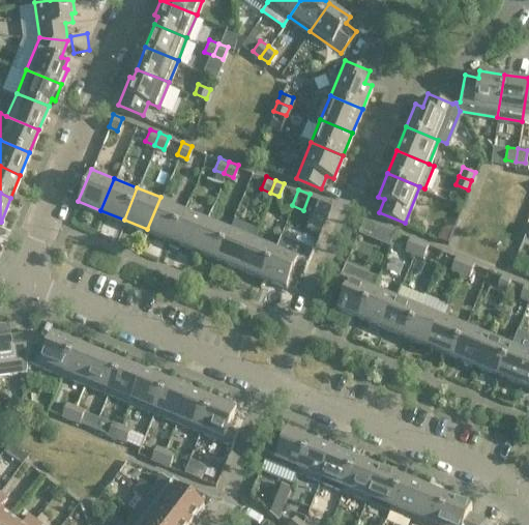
[(147,229),(170,238),(183,206),(160,197),(147,229)]
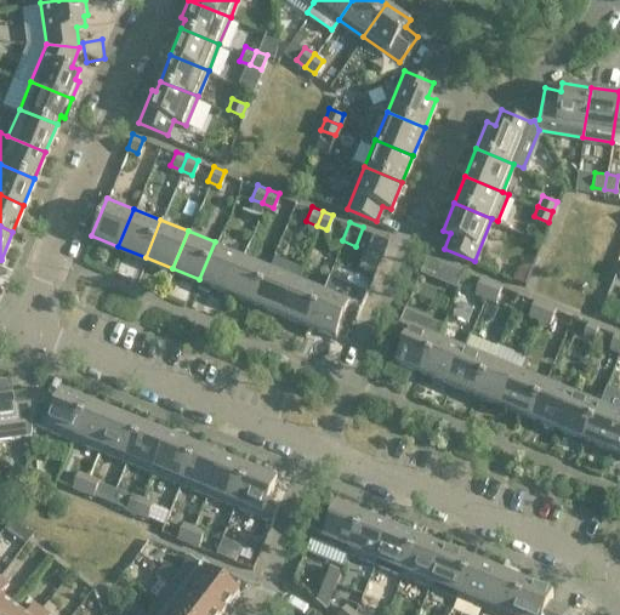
[(242,252),(215,241),(199,279),(227,290),(242,252)]
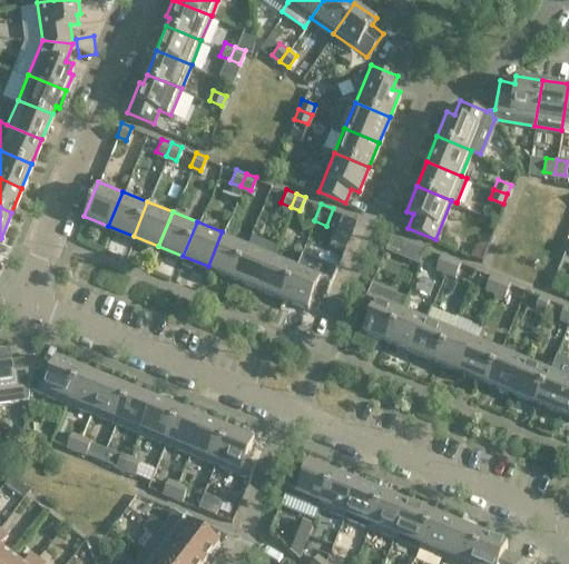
[(247,243),(222,231),(208,266),(233,277),(247,243)]
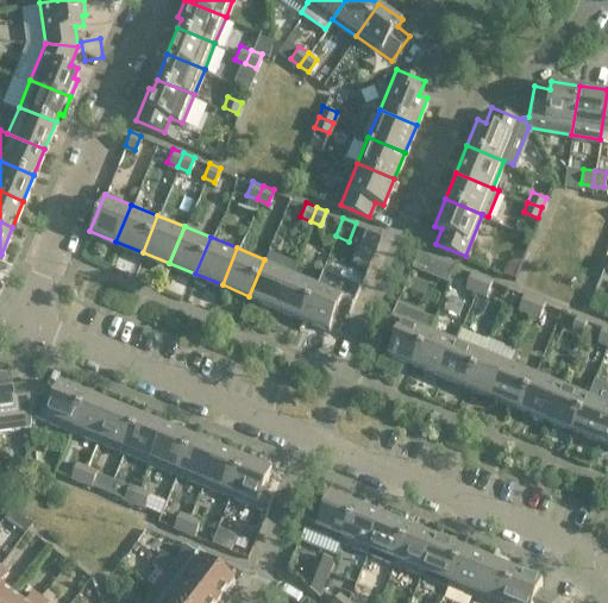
[(514,276),(521,257),(508,258),(503,271),(514,276)]
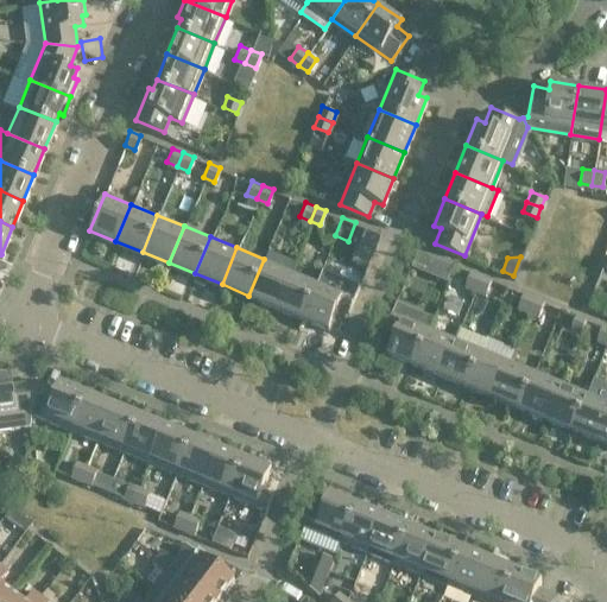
[(264,259),(248,296),(274,306),(290,270),(264,259)]
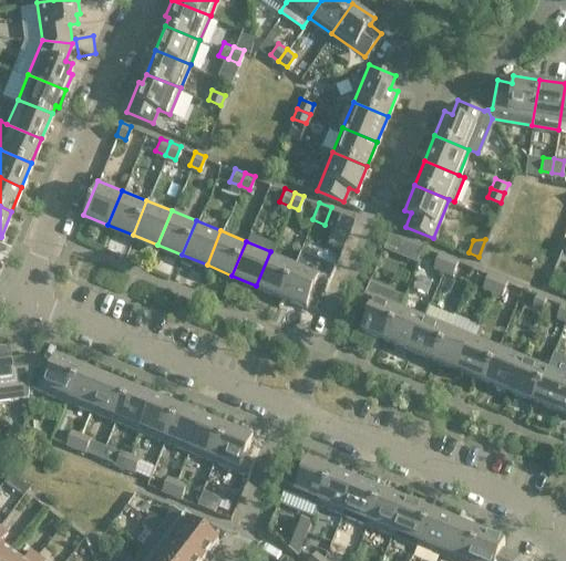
[(295,261),(270,251),(256,286),(281,295),(295,261)]
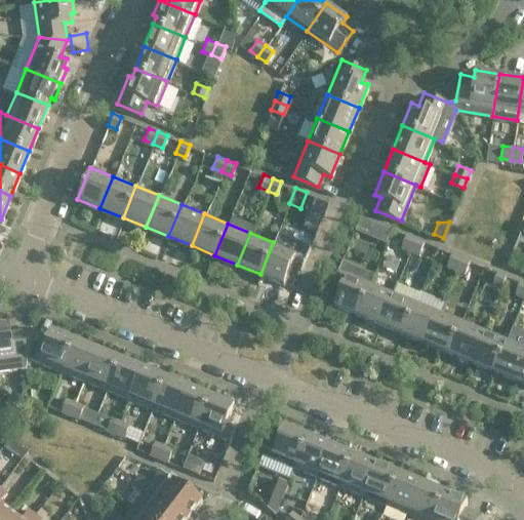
[(401,245),(409,248),(414,236),(405,233),(401,245)]
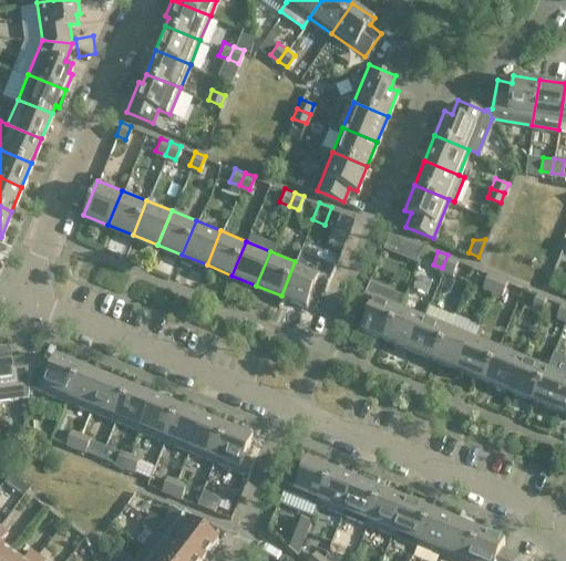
[(448,255),(442,268),(452,272),(458,259),(448,255)]
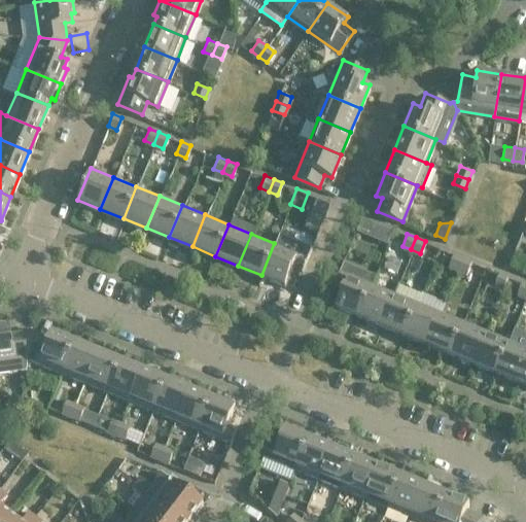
[(274,243),(261,275),(284,284),(292,265),(301,268),(306,255),(274,243)]
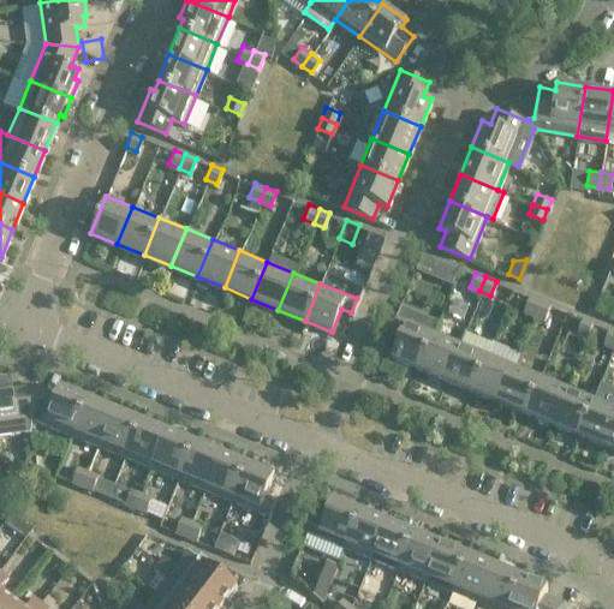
[(523,309),(534,314),(540,299),(529,294),(523,309)]
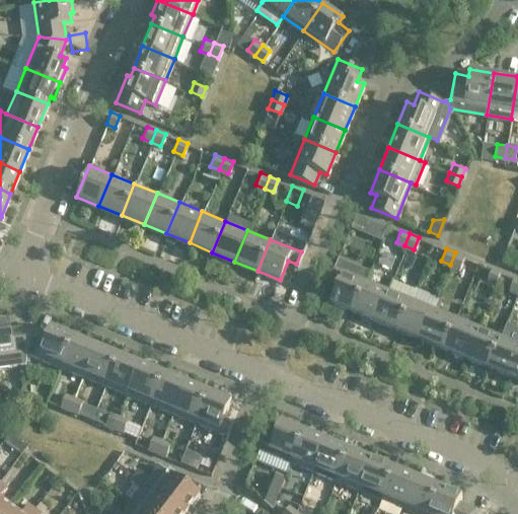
[(455,252),(450,265),(459,268),(463,255),(455,252)]
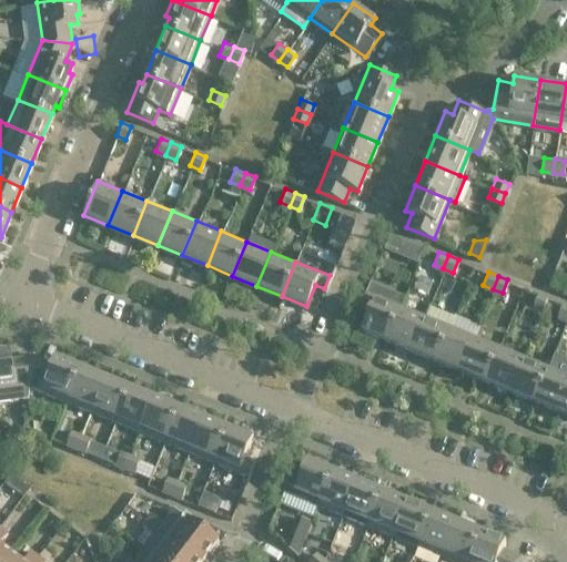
[(370,307),(361,328),(385,338),(400,304),(365,290),(360,303),(370,307)]
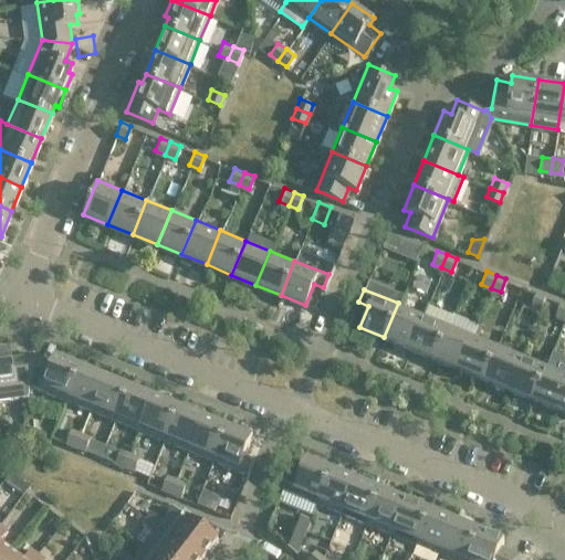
[(536,292),(531,305),(540,308),(545,295),(536,292)]
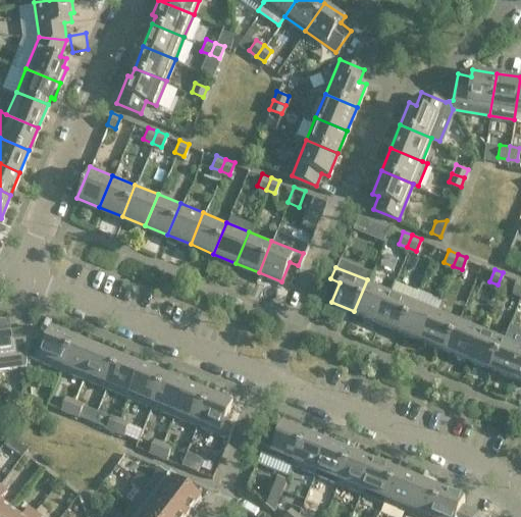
[(512,291),(520,294),(520,293),(520,279),(517,278),(512,291)]
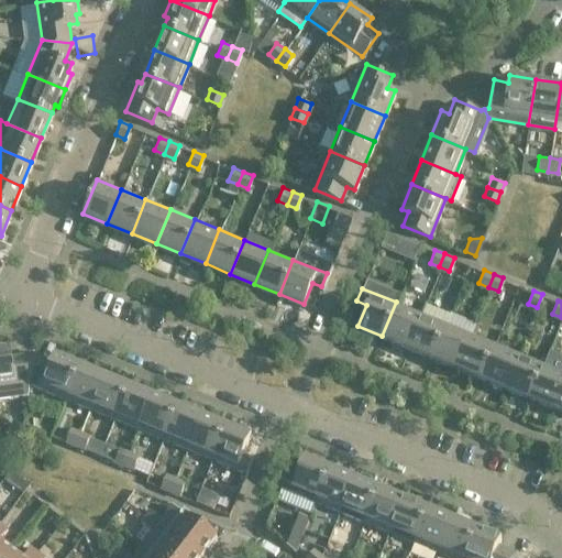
[(407,346),(420,312),(396,302),(382,336),(407,346)]
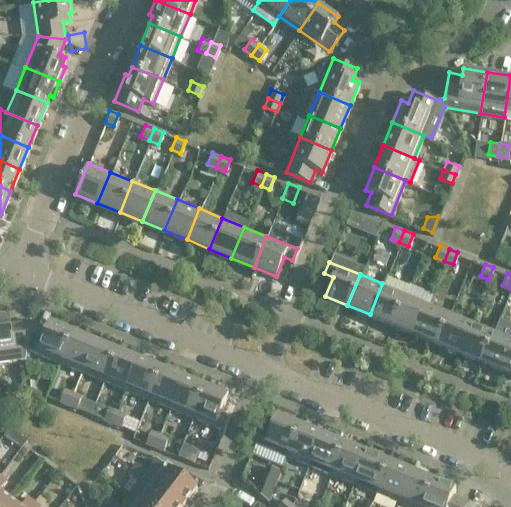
[(392,323),(405,293),(382,283),(370,314),(392,323)]
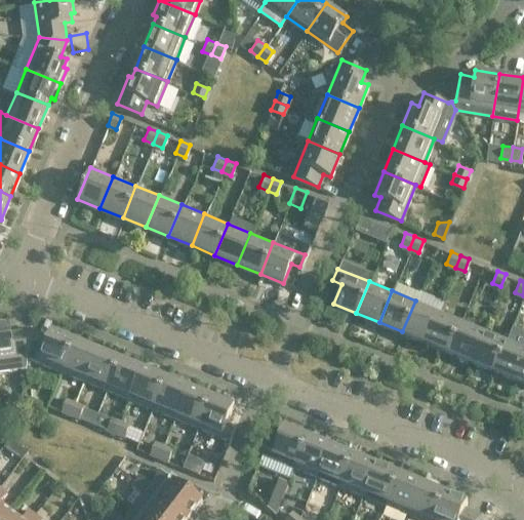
[(425,342),(438,310),(415,301),(402,331),(425,342)]
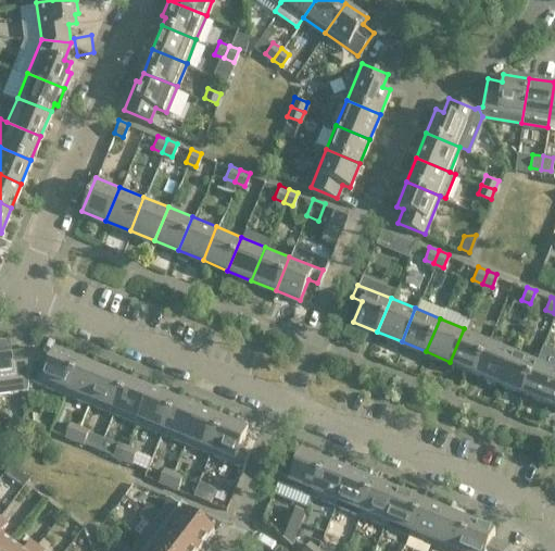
[(475,372),(488,338),(464,328),(450,362),(475,372)]
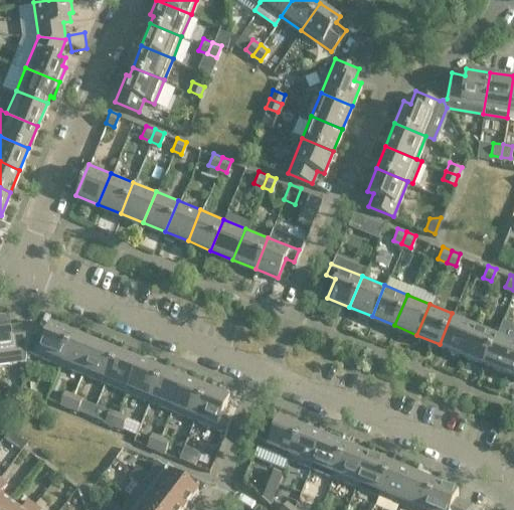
[(462,353),(475,322),(452,313),(440,344),(462,353)]
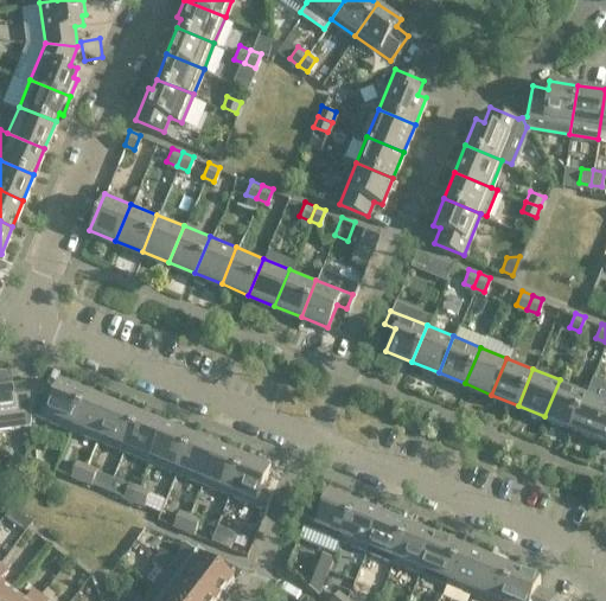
[(0,427),(29,424),(30,411),(34,378),(12,382),(11,373),(0,375),(0,427)]
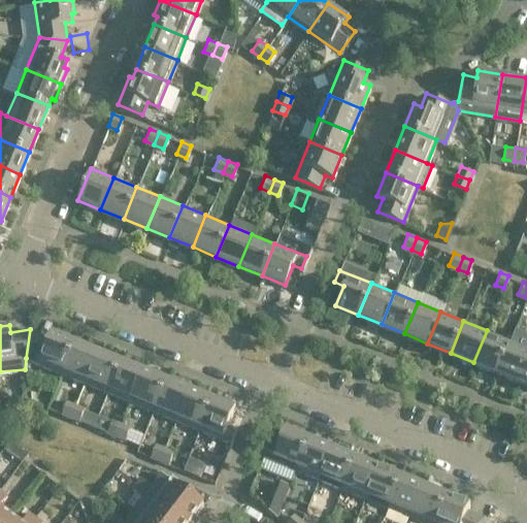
[(26,358),(61,371),(73,339),(51,330),(47,337),(30,329),(26,358)]
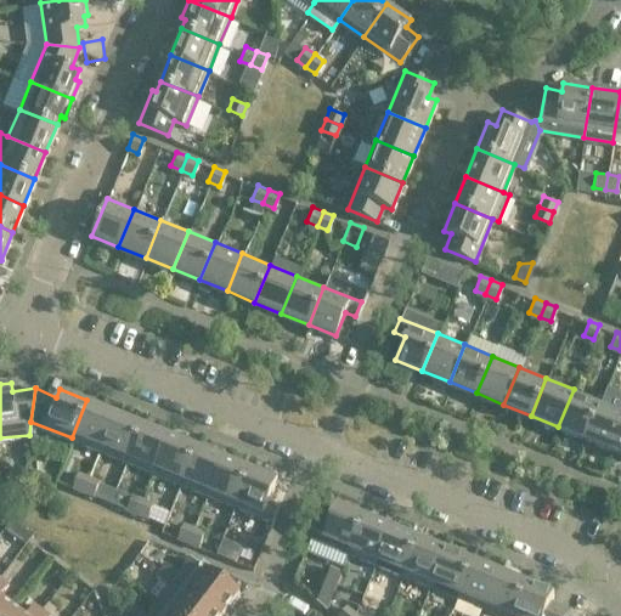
[(585,438),(600,400),(574,389),(558,427),(585,438)]
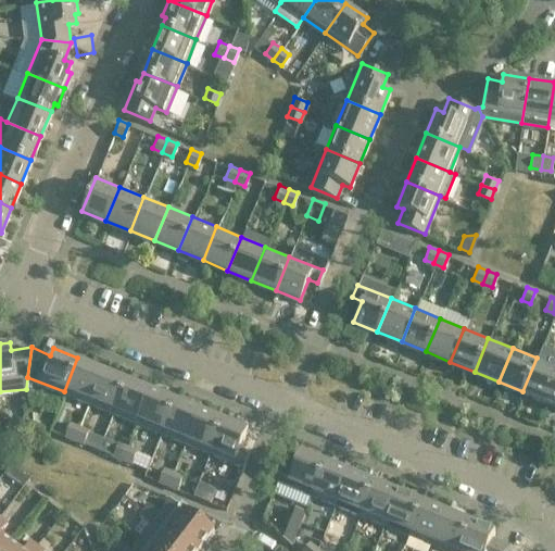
[(77,358),(64,391),(88,401),(102,367),(77,358)]
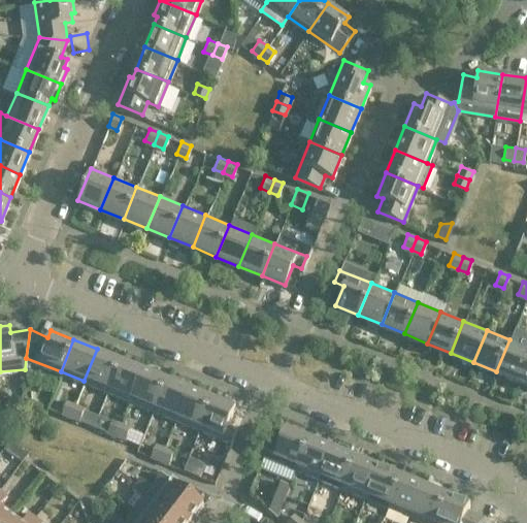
[(520,381),(526,362),(526,347),(509,339),(496,371),(520,381)]
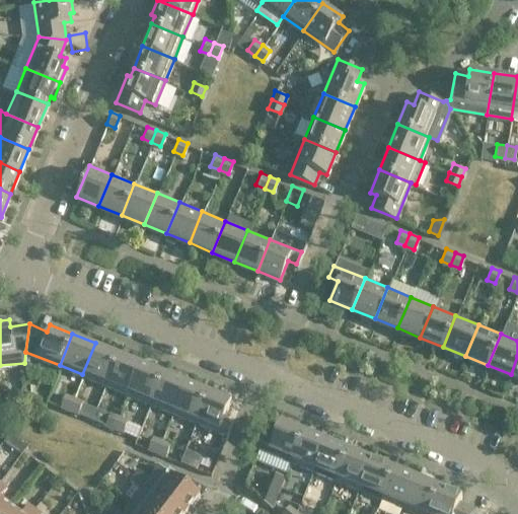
[(104,383),(118,353),(95,343),(82,374),(104,383)]
